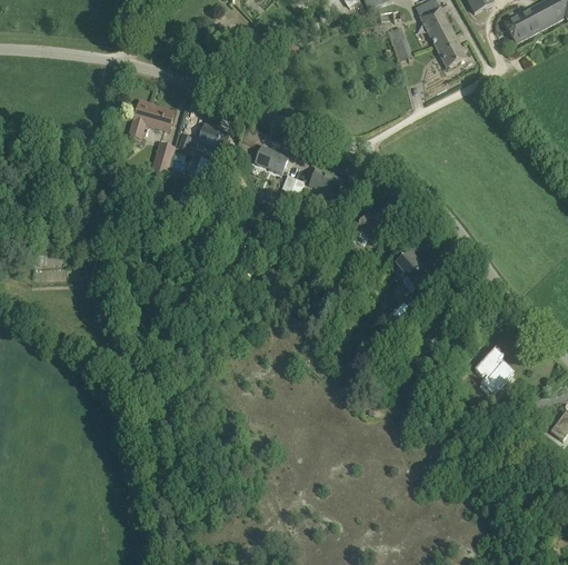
[(446,39),(455,35),(440,6),(437,0),(425,0),(415,6),(420,16),(435,45),(446,38),(446,39)]
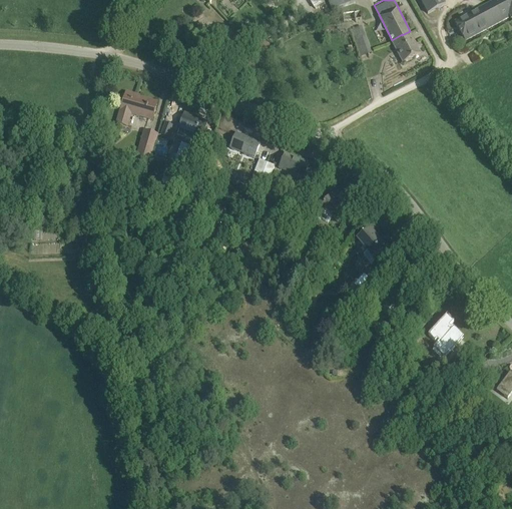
[(420,0),(426,11),(444,1),(443,0),(420,0)]
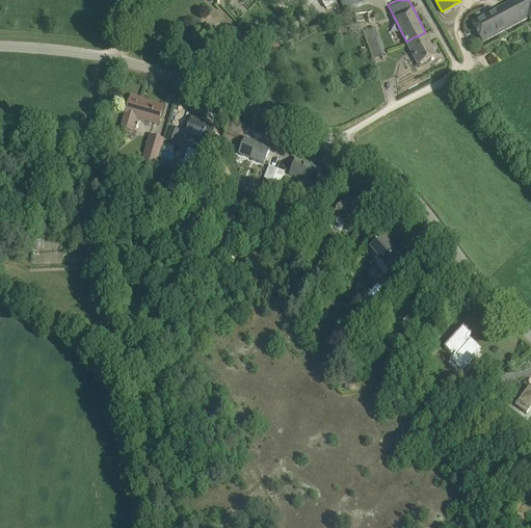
[(506,0),(472,19),(483,37),(528,15),(529,17),(530,15),(530,0),(506,0)]
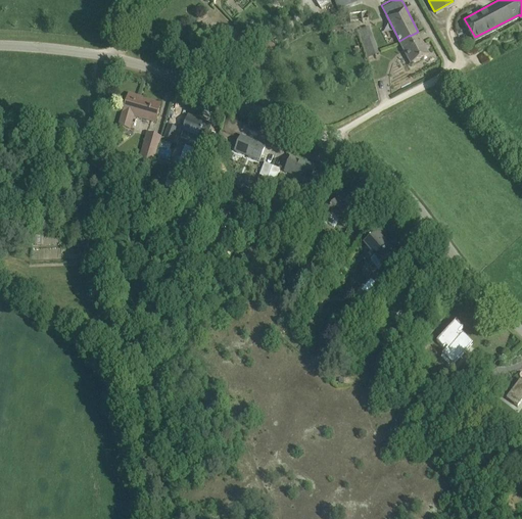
[(348,8),(349,20),(362,19),(361,16),(367,15),(366,7),(360,7),(348,8)]
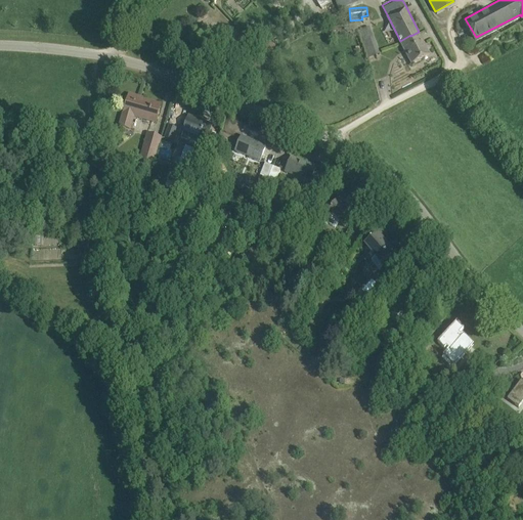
[(322,26),(327,33),(335,28),(331,22),(322,26)]
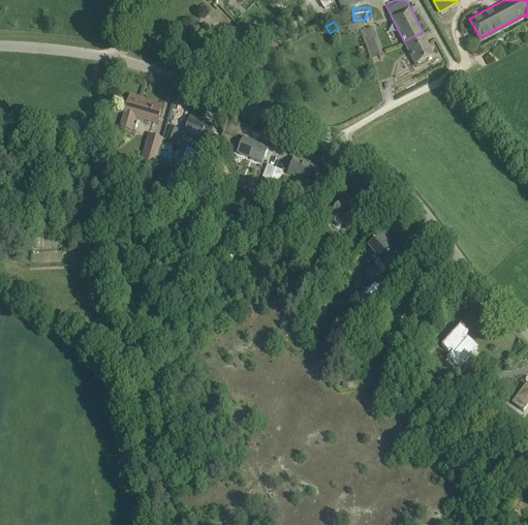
[(382,52),(372,24),(361,28),(371,56),(382,52)]
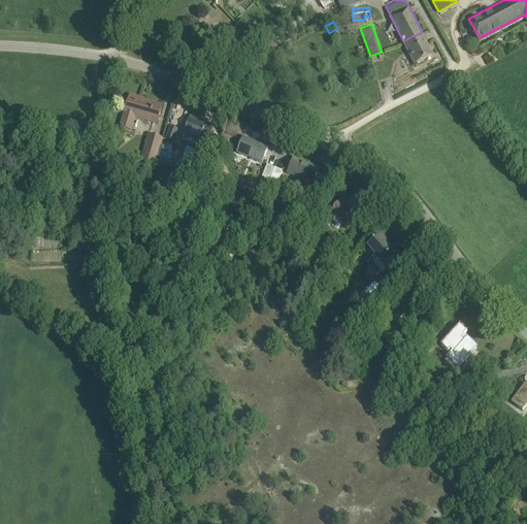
[(414,35),(403,41),(414,62),(433,52),(422,32),(414,36),(414,35)]
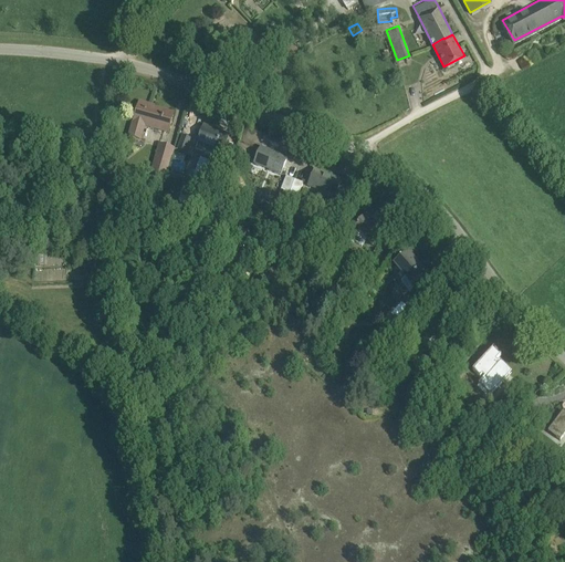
[(149,102),(138,99),(127,133),(138,136),(143,123),(167,129),(169,123),(173,111),(148,103),(149,102)]
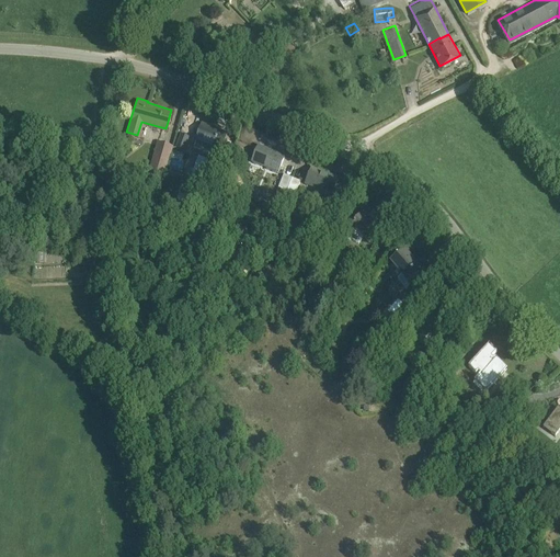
[(226,131),(201,121),(195,137),(219,146),(226,131)]
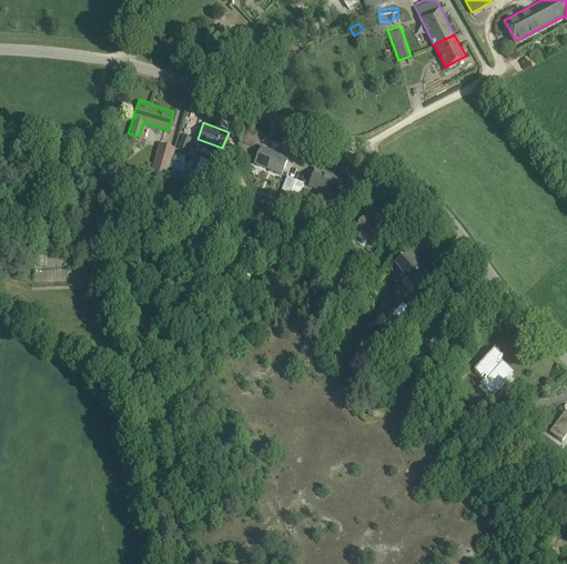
[(190,136),(182,133),(176,145),(185,149),(190,136)]
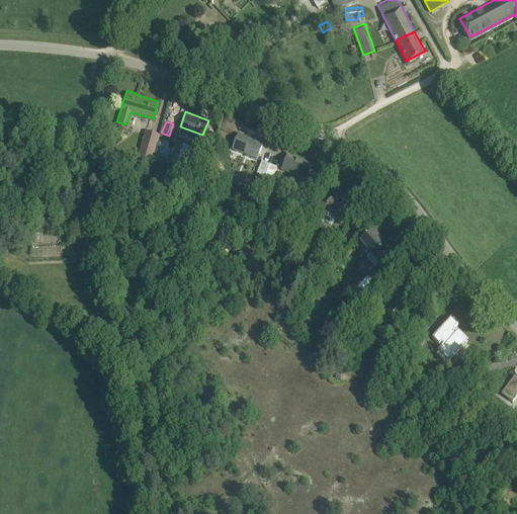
[(158,133),(145,129),(137,155),(150,159),(158,133)]
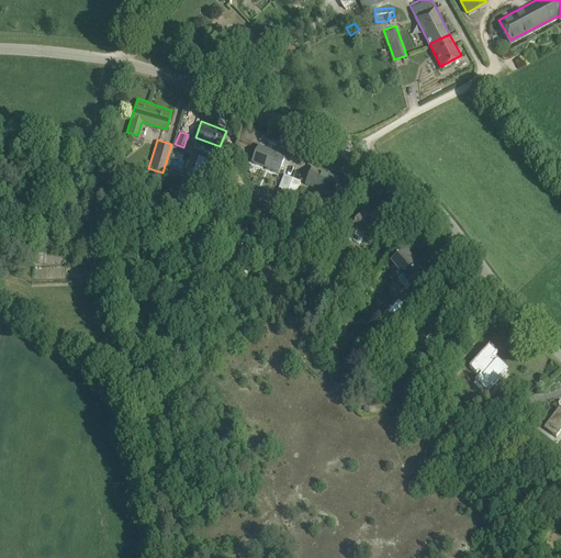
[(284,154),(258,143),(251,158),(278,169),(284,154)]
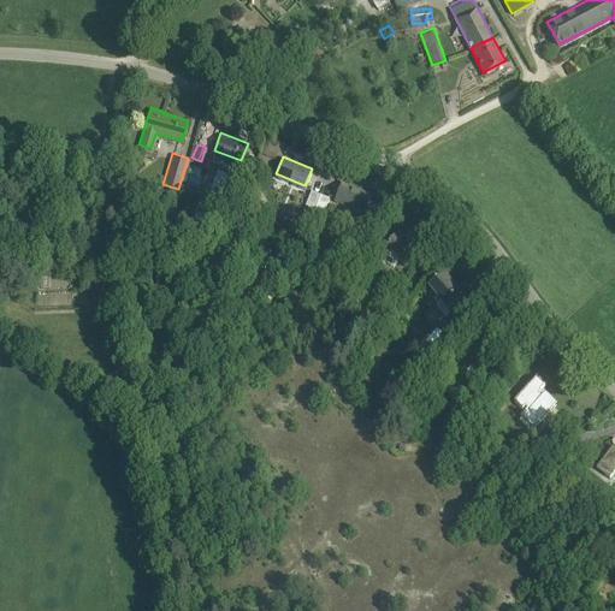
[(371,193),(341,181),(335,197),(347,203),(343,213),(359,220),(362,211),(371,193)]
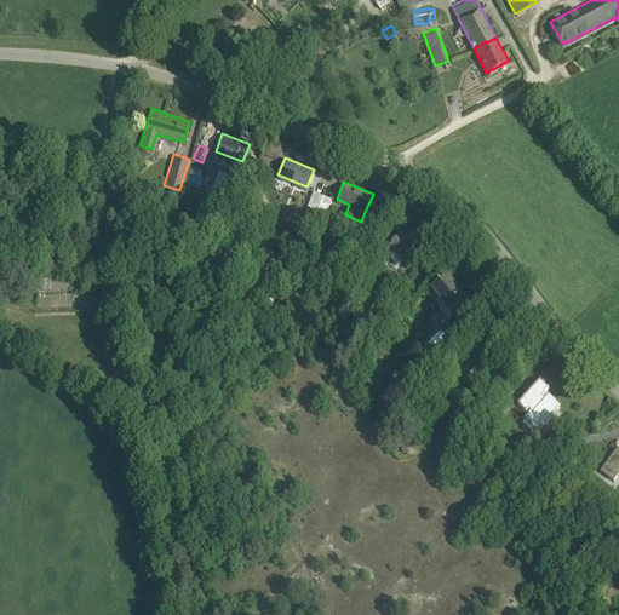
[(311,217),(321,193),(313,189),(303,213),(311,217)]
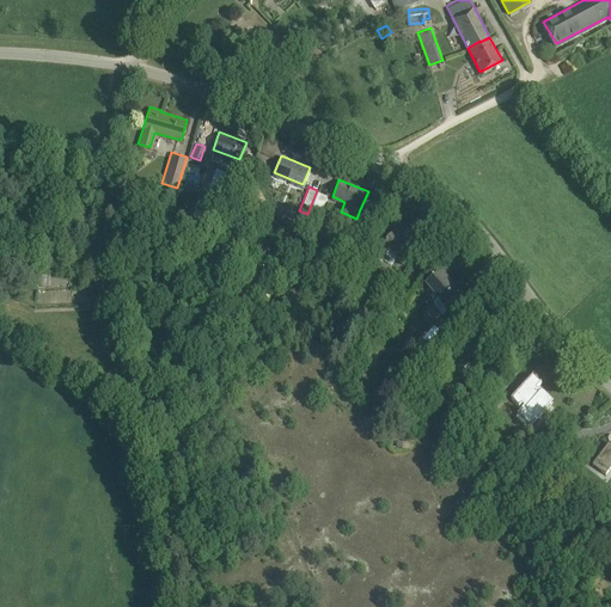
[(404,194),(395,189),(391,195),(401,200),(404,194)]
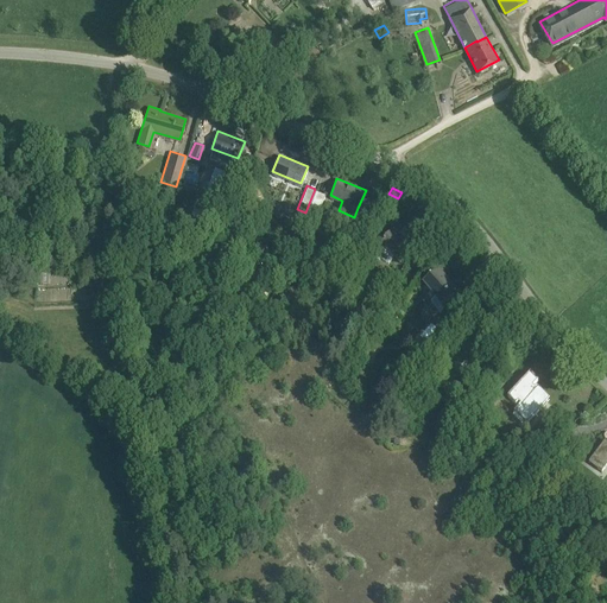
[(323,192),(315,189),(305,213),(314,215),(317,205),(318,205),(323,192)]
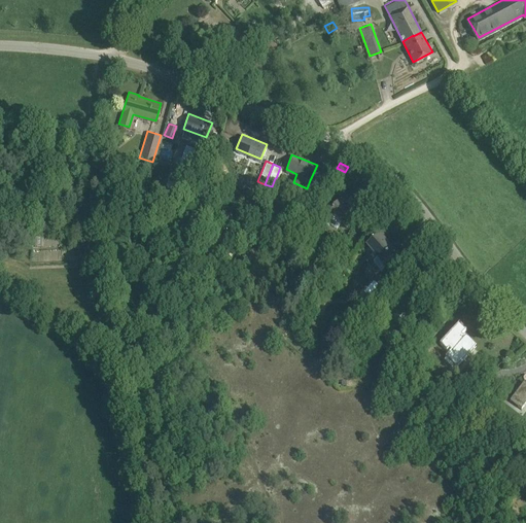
[(119,176),(117,182),(125,184),(127,177),(119,176)]
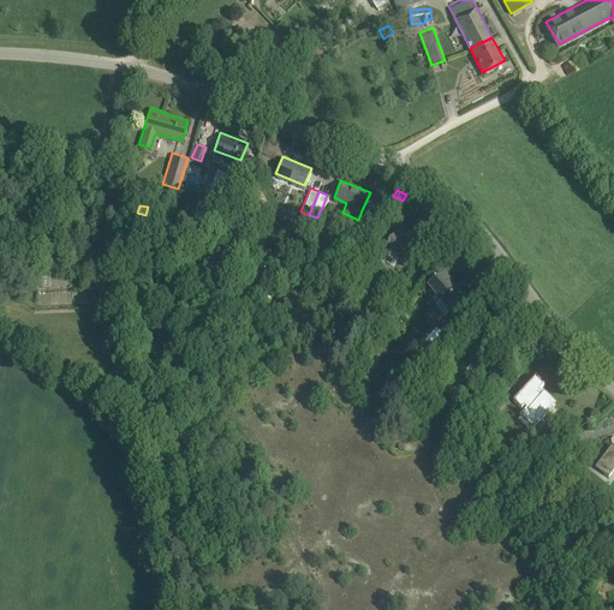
[(147,217),(144,229),(167,234),(170,225),(147,217)]
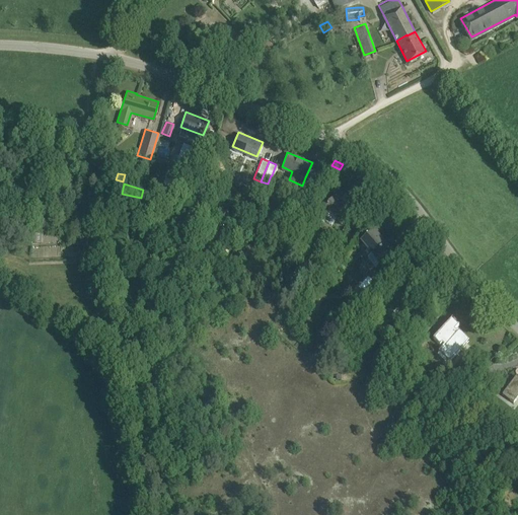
[(351,208),(334,195),(323,208),(325,209),(320,215),(321,217),(322,218),(324,218),(330,222),(335,217),(341,221),(351,208)]
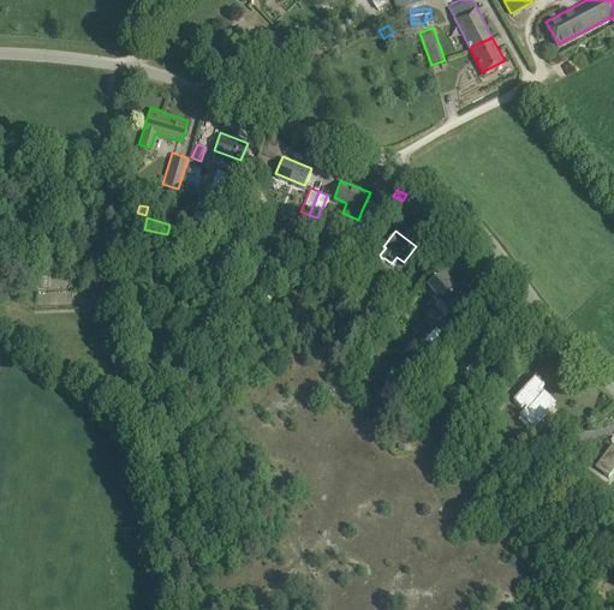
[(33,251),(34,256),(39,257),(42,253),(41,249),(36,247),(33,251)]
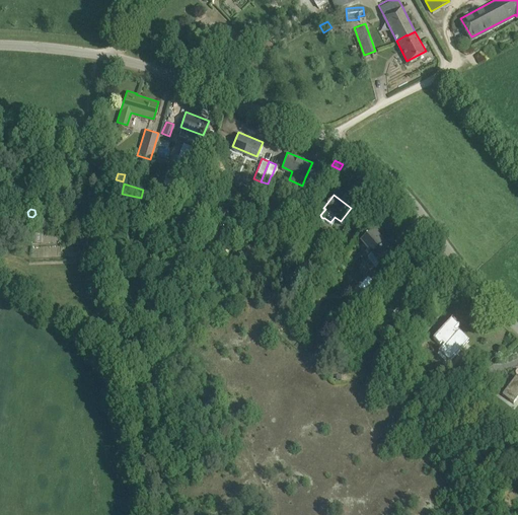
[(237,238),(242,240),(245,232),(248,224),(243,222),(240,230),(237,238)]
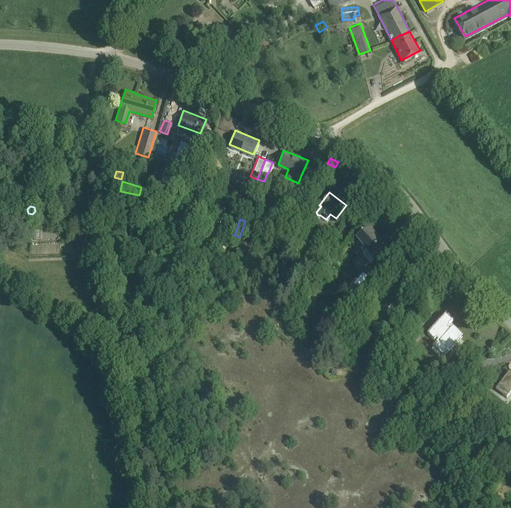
[(368,225),(355,235),(366,248),(362,251),(369,261),(386,247),(368,225)]
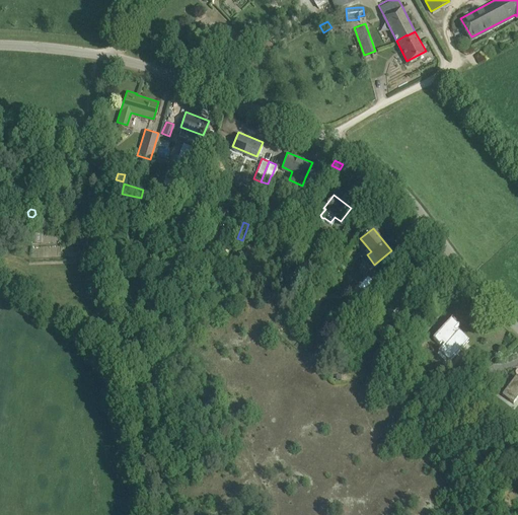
[(439,349),(448,357),(458,347),(466,356),(473,349),(464,341),(465,340),(457,330),(456,333),(454,330),(458,326),(453,320),(437,337),(443,342),(444,341),(446,342),(439,349)]
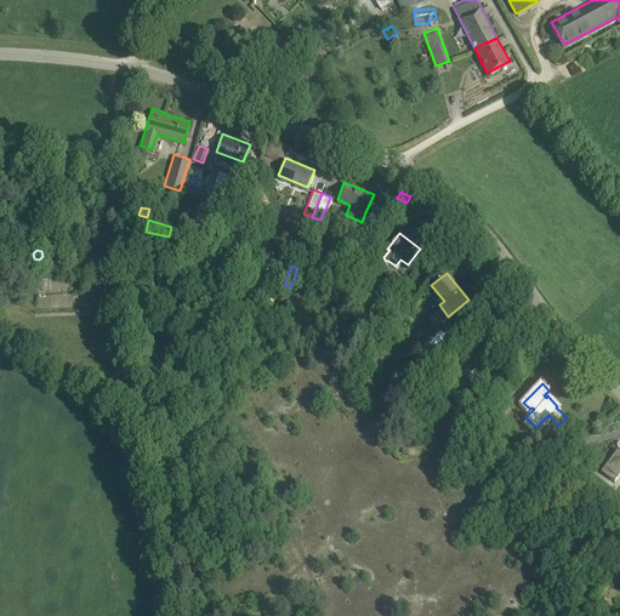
[(502,389),(496,395),(500,399),(495,404),(501,410),(506,406),(512,400),(502,389)]
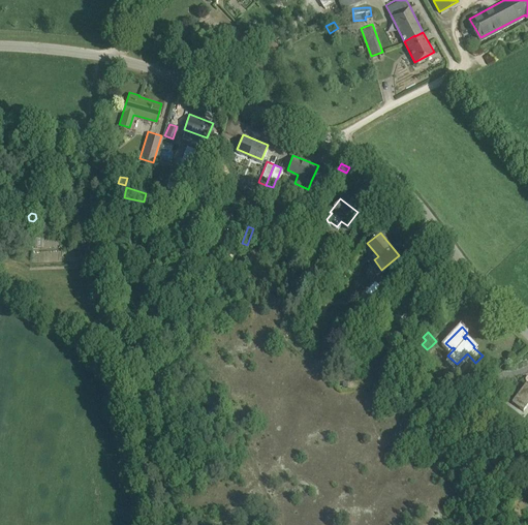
[(527,382),(525,381),(510,400),(523,409),(527,402),(527,382)]
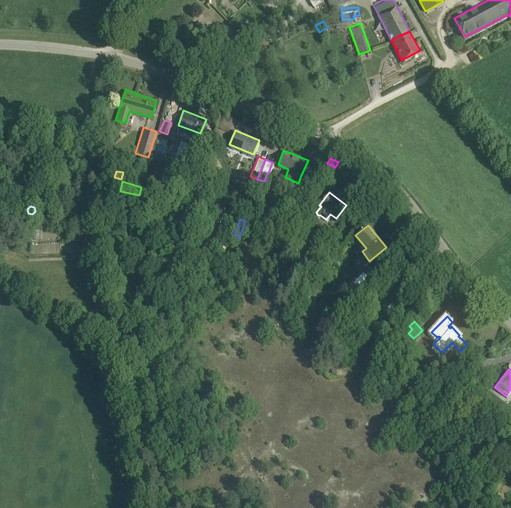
[(472,388),(478,392),(484,385),(478,380),(472,388)]
